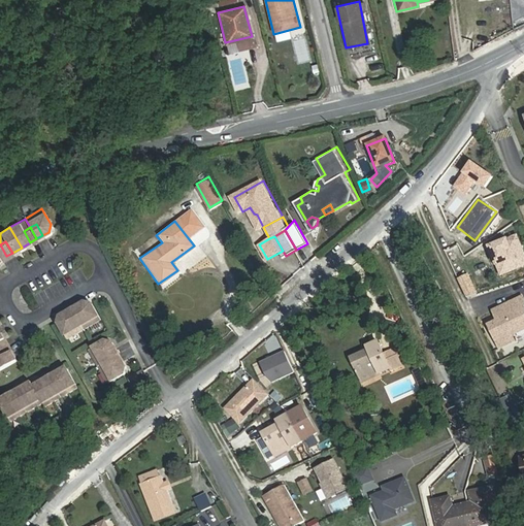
[(504,258),(509,271),(522,266),(517,252),(504,258)]
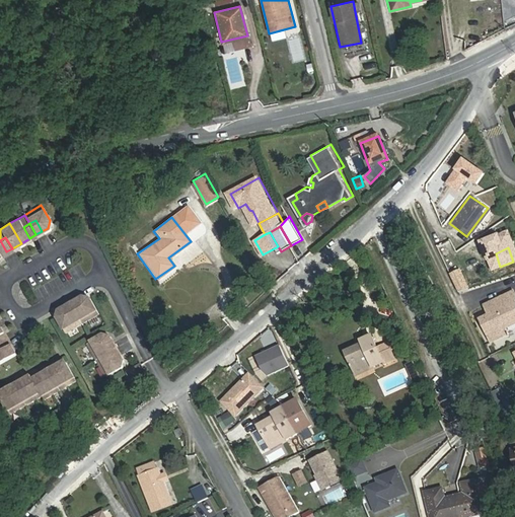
[(514,316),(514,300),(511,291),(495,298),(498,304),(501,310),(481,320),(486,333),(484,334),(487,342),(511,330),(507,320),(512,318),(514,316)]
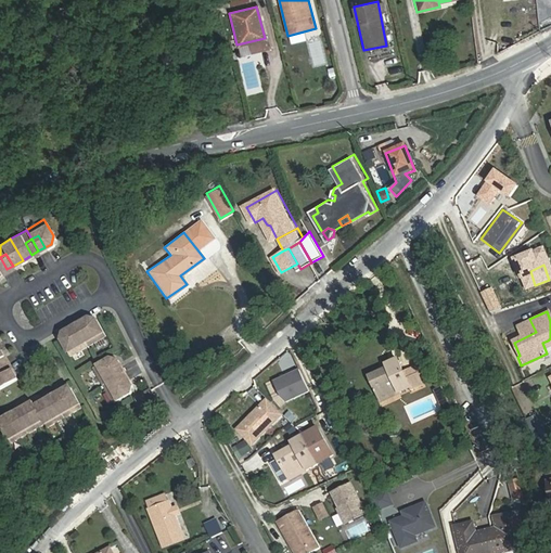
[(80,333),(86,343),(103,333),(93,317),(86,314),(79,318),(87,330),(80,333)]
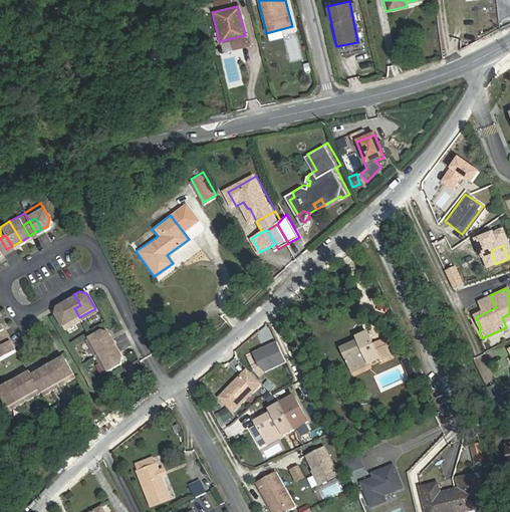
[(73,294),(67,297),(74,308),(80,305),(73,294)]
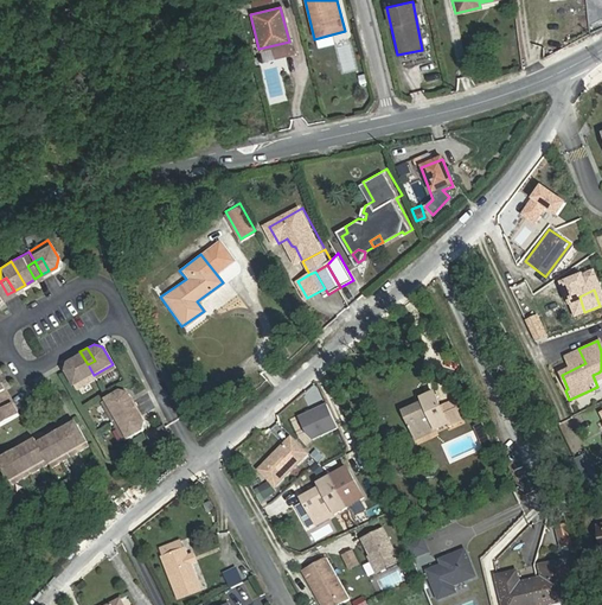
[(88,364),(79,351),(72,356),(79,369),(88,364)]
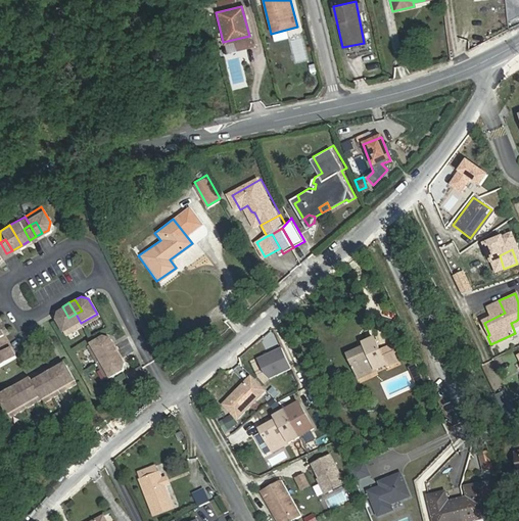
[(55,317),(64,332),(81,323),(76,314),(68,318),(62,306),(57,310),(55,317)]
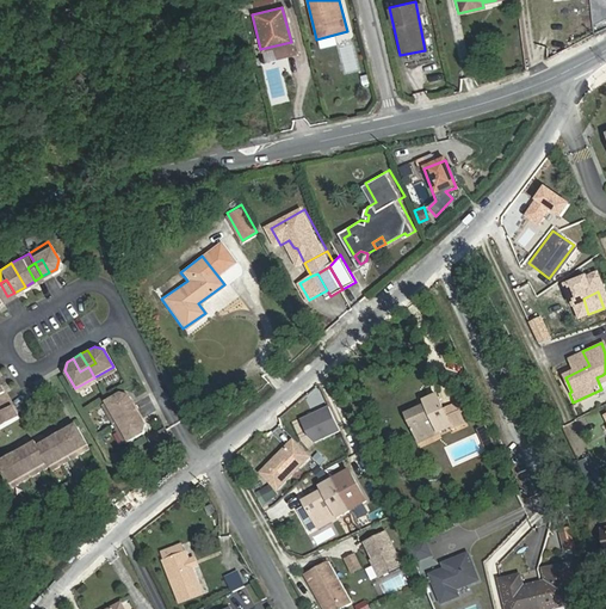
[(589,365),(586,358),(562,369),(566,377),(589,365)]
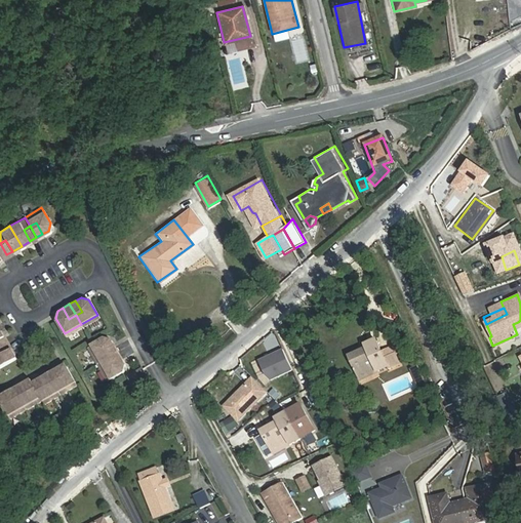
[(102,335),(86,345),(95,361),(105,356),(102,350),(112,344),(109,337),(102,335)]
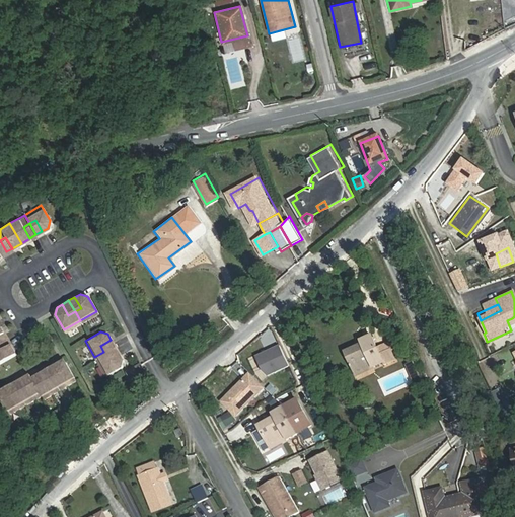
[(378,333),(369,337),(375,350),(384,346),(378,333)]
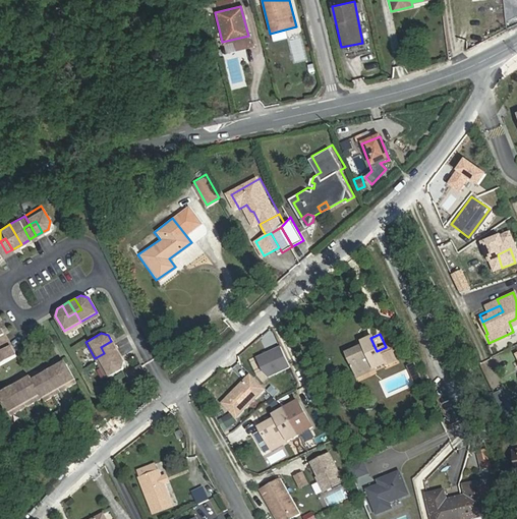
[(345,352),(352,367),(367,360),(370,366),(381,361),(377,351),(369,336),(360,340),(362,344),(345,352)]
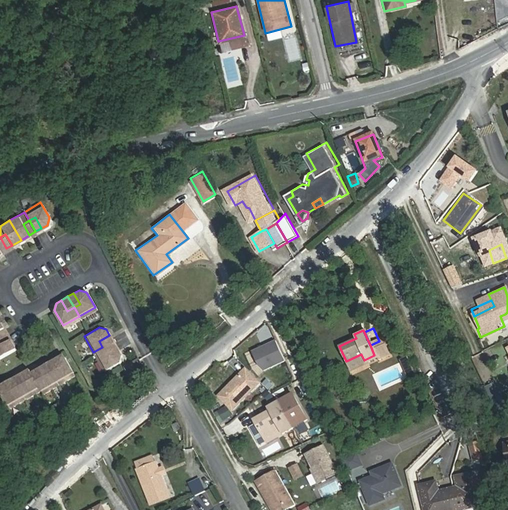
[(5,332),(0,335),(0,342),(8,338),(5,332)]
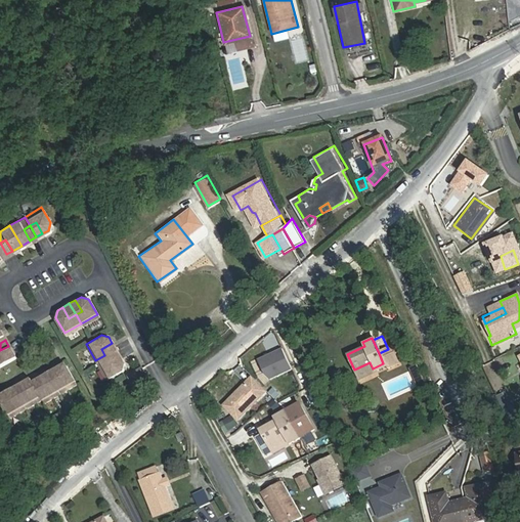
[(116,349),(112,343),(101,349),(104,355),(116,349)]
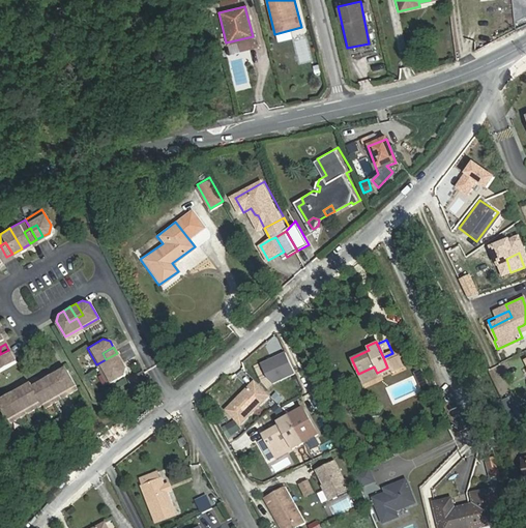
[(0,368),(15,359),(8,350),(0,354),(0,368)]
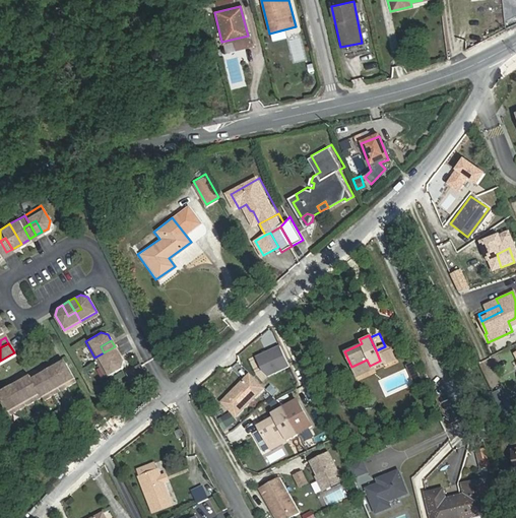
[(285,366),(276,345),(252,357),(258,370),(264,376),(285,366)]
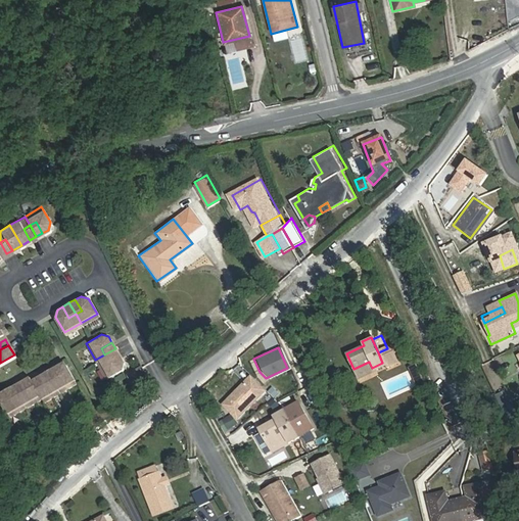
[(120,354),(115,348),(104,354),(108,361),(120,354)]
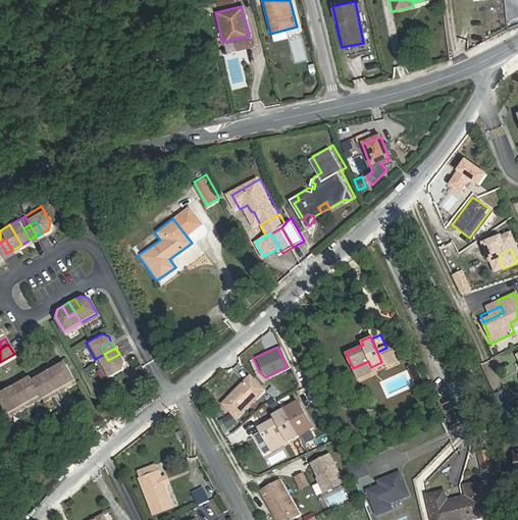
[(386,348),(377,352),(381,362),(382,364),(393,360),(386,348)]
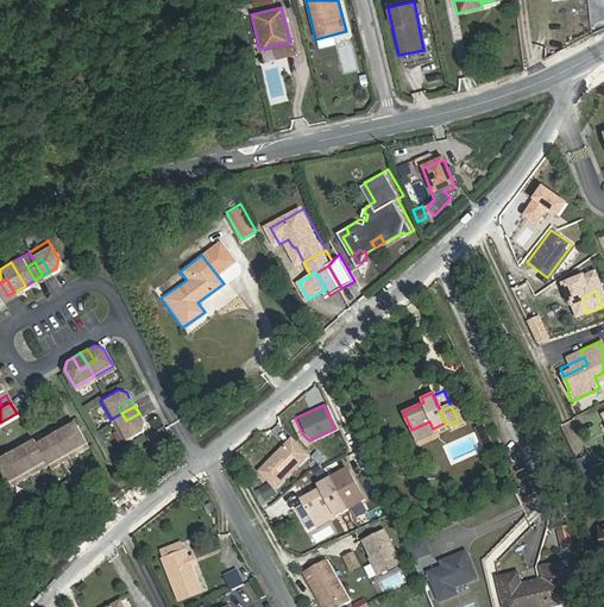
[(111,419),(123,439),(140,429),(143,420),(139,413),(126,420),(121,413),(111,419)]
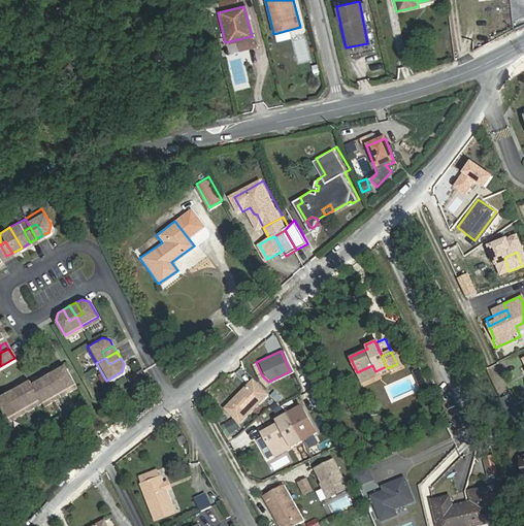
[(63,364),(55,369),(65,387),(67,390),(69,389),(67,385),(73,382),(63,364)]
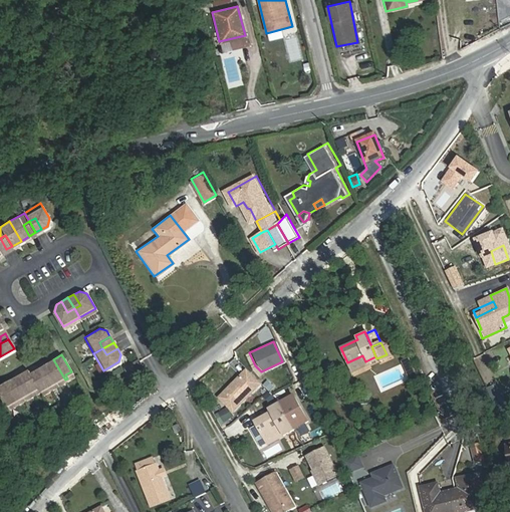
[(362,355),(347,362),(350,368),(365,361),(362,355)]
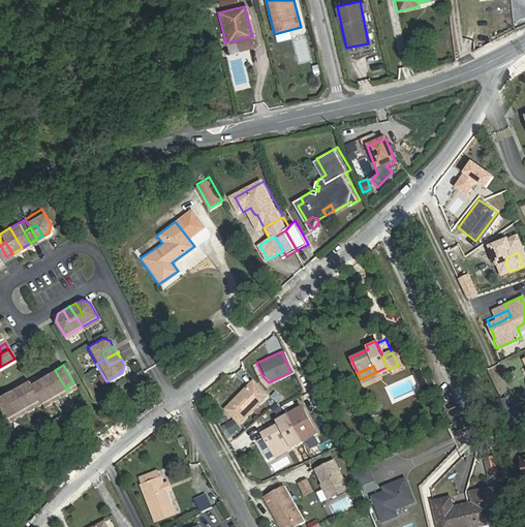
[(144,374),(141,369),(134,373),(136,377),(144,374)]
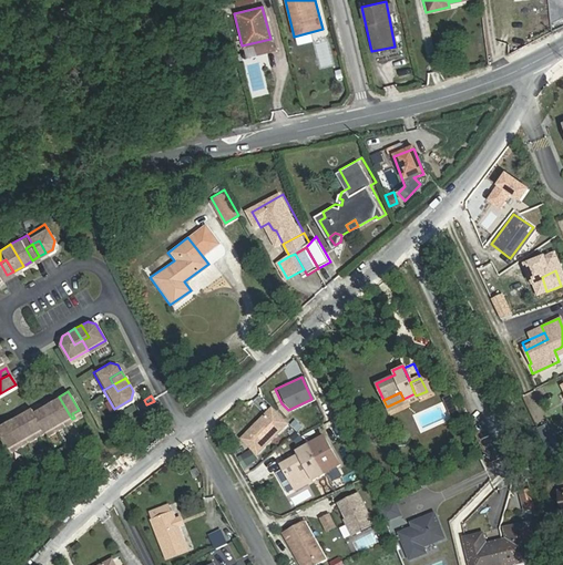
[(59,397),(50,401),(61,420),(67,417),(69,421),(72,419),(70,415),(59,397)]
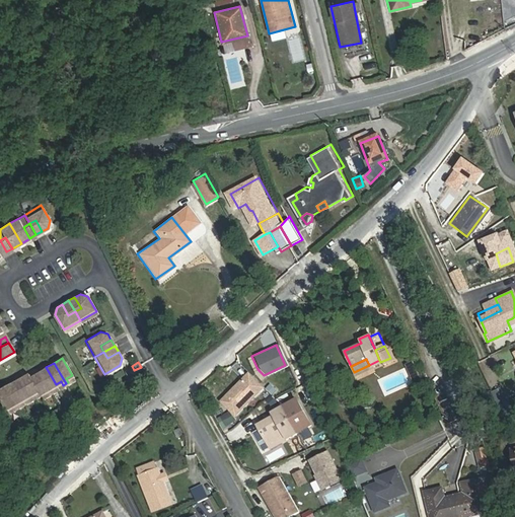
[(132,366),(125,370),(131,381),(144,373),(141,367),(134,370),(132,366)]
